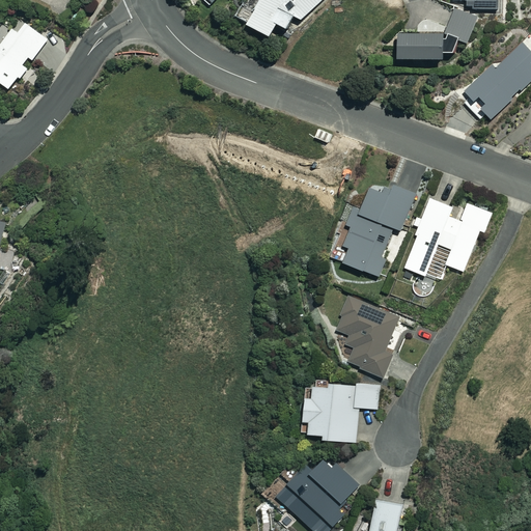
[(244,0),(234,17),(268,36),(276,23),(285,28),(292,15),(300,20),(320,0),(244,0)]
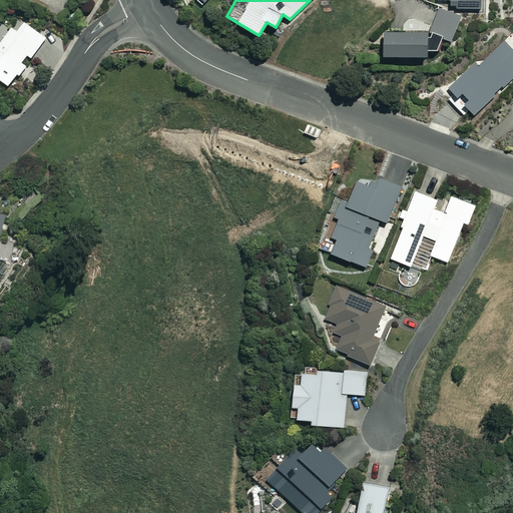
[(444,0),(450,0),(449,7),(479,9),(479,0),(444,0)]
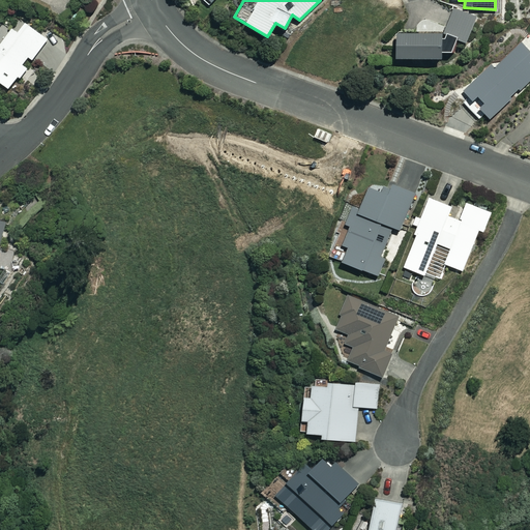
[(474,16),(451,9),(445,32),(395,32),(395,58),(441,58),(441,52),(452,52),(457,39),(467,41),(474,16)]
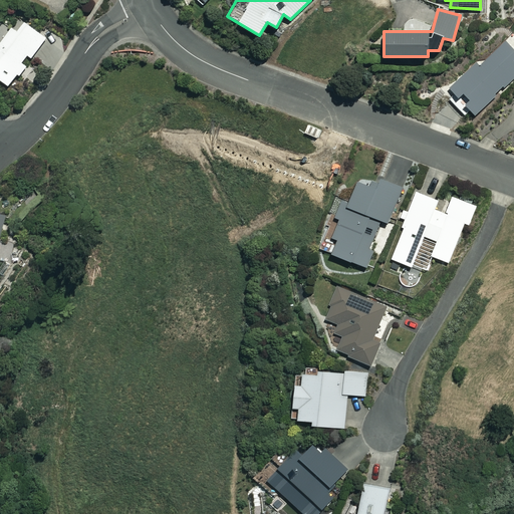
[(46,38),(25,22),(17,32),(11,28),(0,42),(0,79),(9,87),(46,38)]
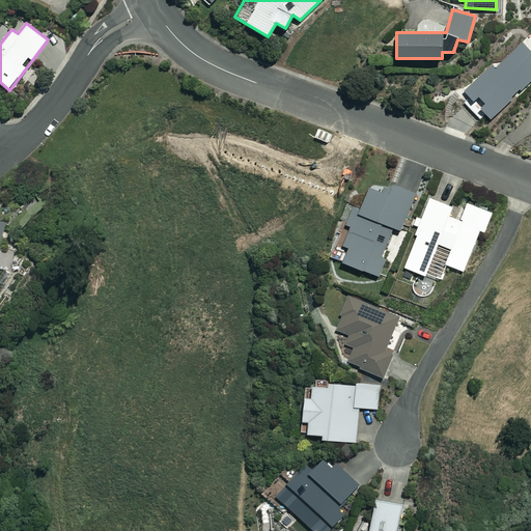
[(530,52),(523,44),(496,68),(493,66),(465,92),(473,102),(468,106),(475,114),(480,109),(490,118),(530,79),(530,52)]
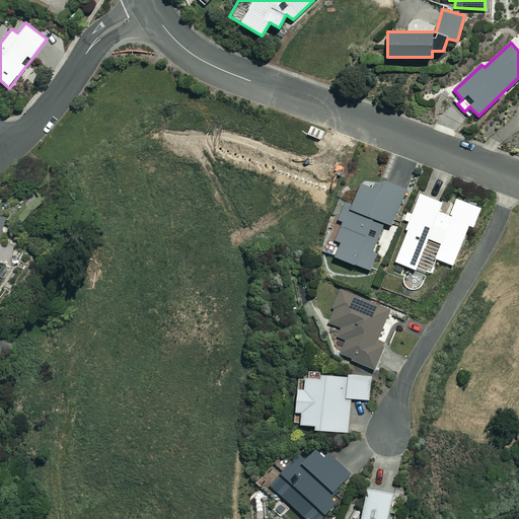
[(388,182),(363,173),(352,205),(347,203),(334,238),(340,240),(335,256),(370,269),(376,251),(374,250),(384,222),(392,225),(406,186),(389,179),(388,182)]
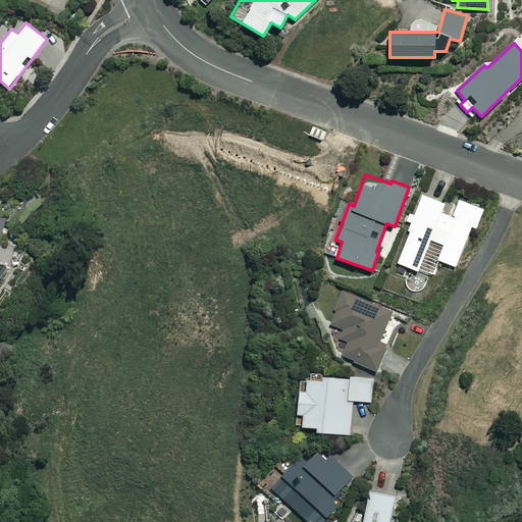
[(445,203),(422,195),(408,230),(410,230),(398,263),(418,271),(430,240),(442,245),(437,260),(455,266),(471,226),(476,228),(484,208),(459,199),(452,216),(441,212),(445,203)]
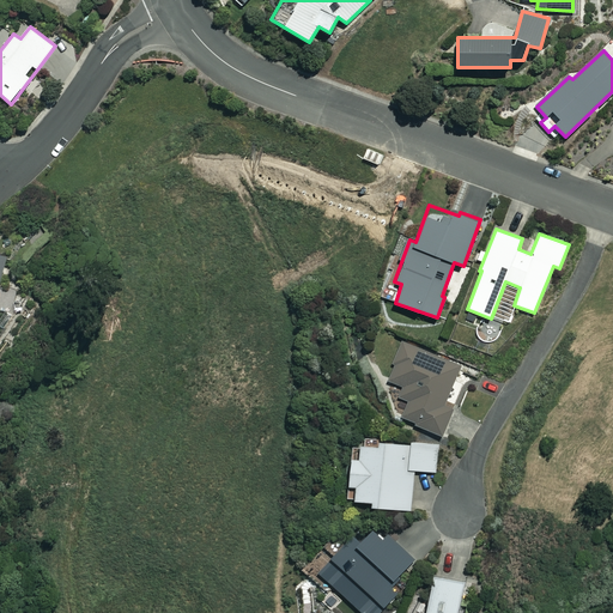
[(461,366),(404,344),(389,381),(404,387),(399,398),(407,400),(401,418),(442,435),(453,406),(447,404),(461,366)]
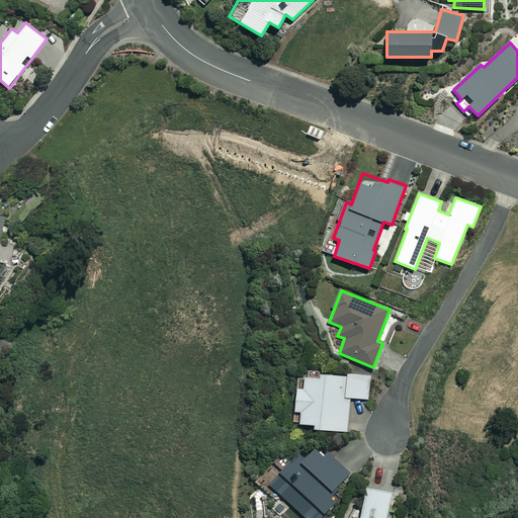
[(347,377),(306,373),(304,387),(296,387),(293,422),(314,423),(313,428),(347,431),(350,398),(368,399),(371,375),(347,373),(347,377)]
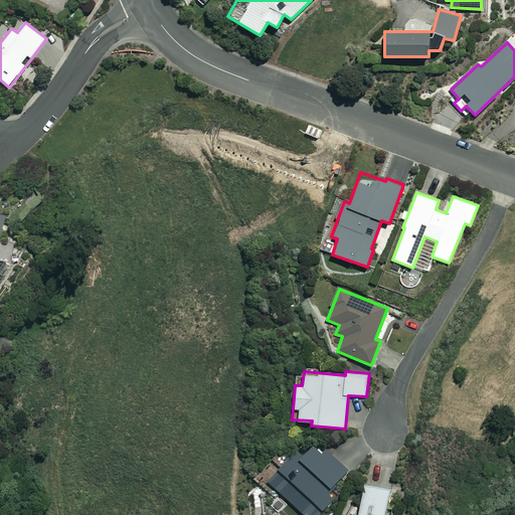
[(324,454),(313,444),(300,458),(294,453),(268,481),(305,514),(317,514),(334,497),(328,491),(347,469),(327,451),(324,454)]
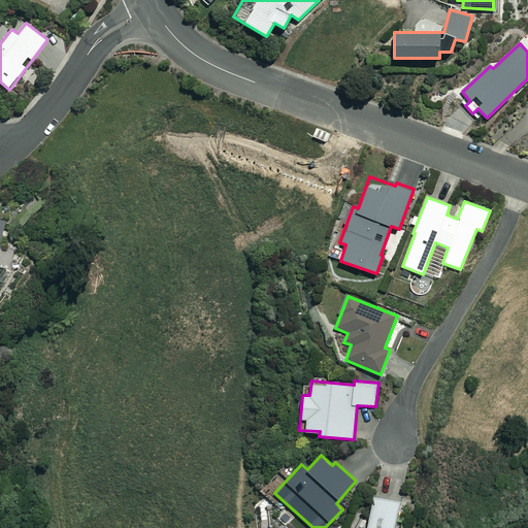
[(394,527),(400,503),(374,496),(368,520),(359,518),(356,527),(394,527)]
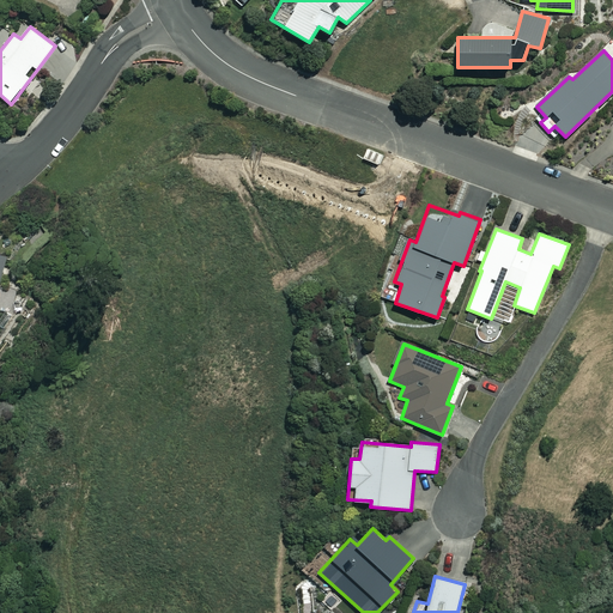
All buildings are outlined.
